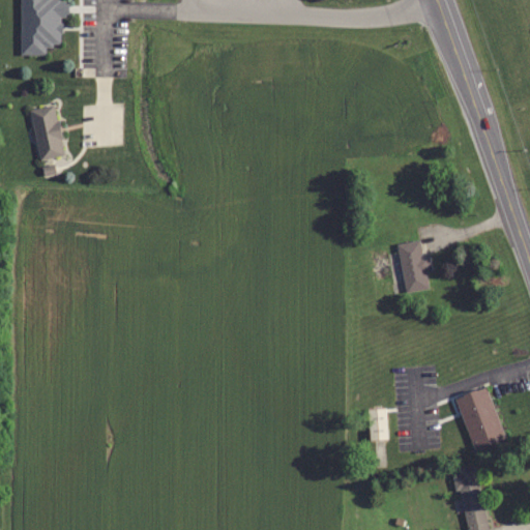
[(20,0),(20,54),(46,54),(46,45),(60,45),(60,15),(65,15),(65,0),(20,0)]
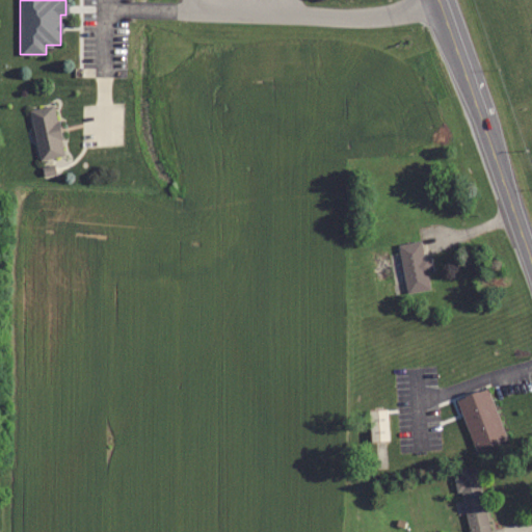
[(63,155),(55,104),(29,108),(38,159),(63,155)]
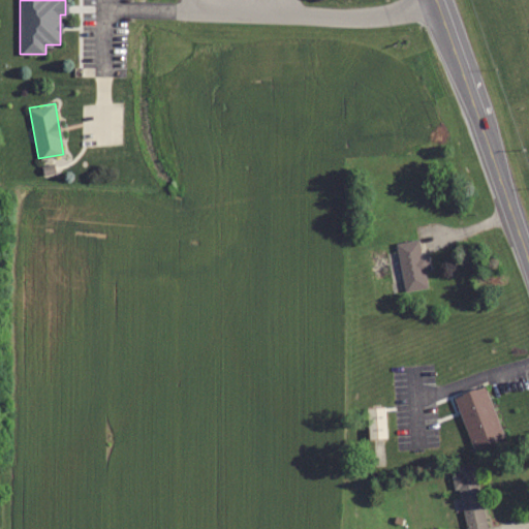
[(419,240),(396,244),(404,292),(428,288),(419,240)]
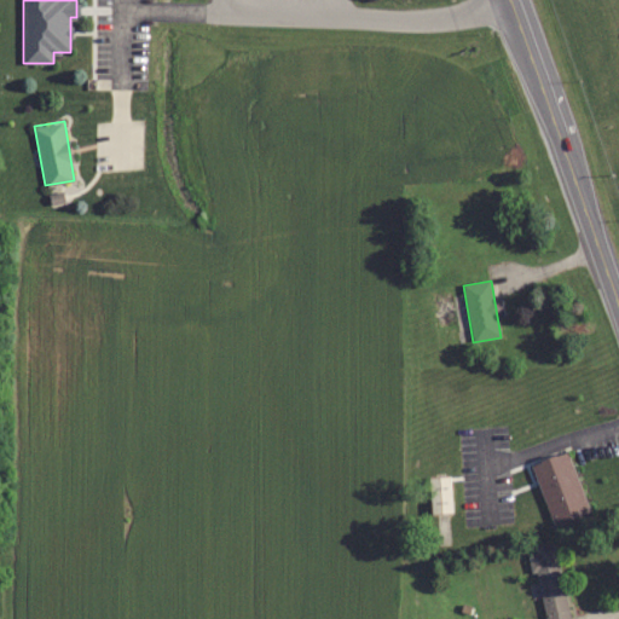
[(531,463),(554,525),(590,512),(567,450),(531,463)]
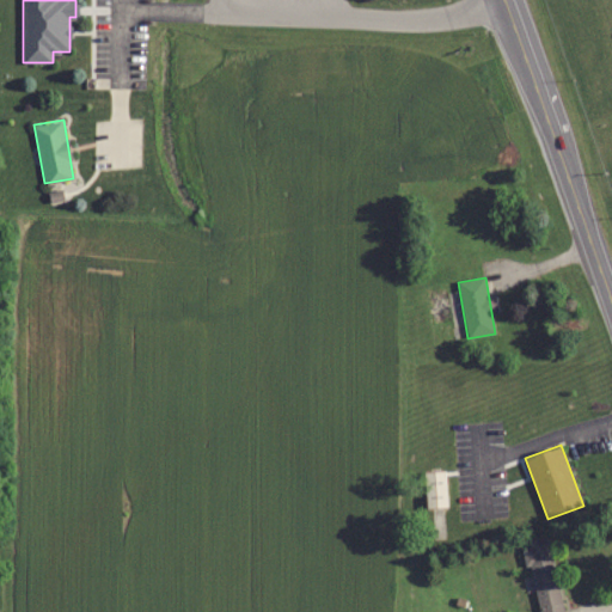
[(424,507),(446,507),(446,471),(424,471),(424,507)]
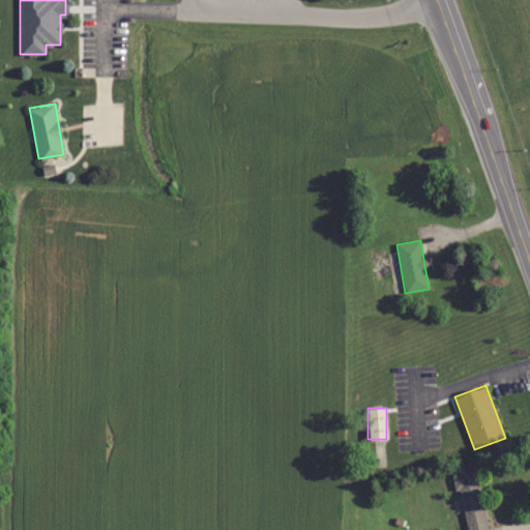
[(464,529),(487,529),(477,465),(454,469),(464,529)]
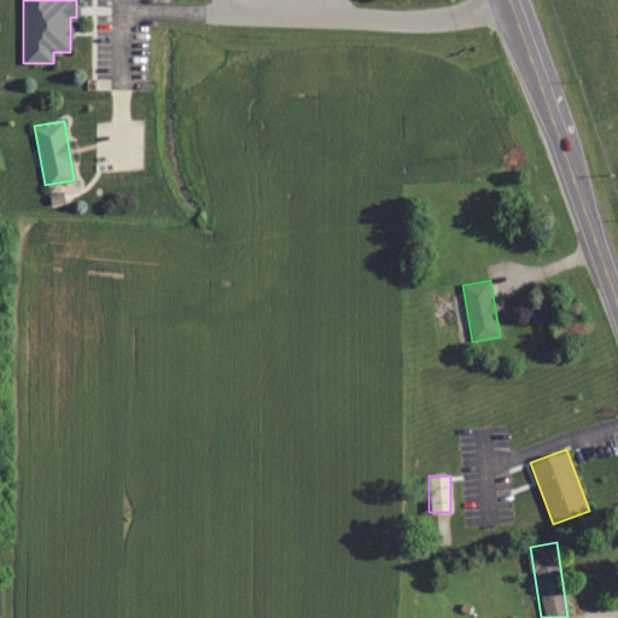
All buildings are outlined.
